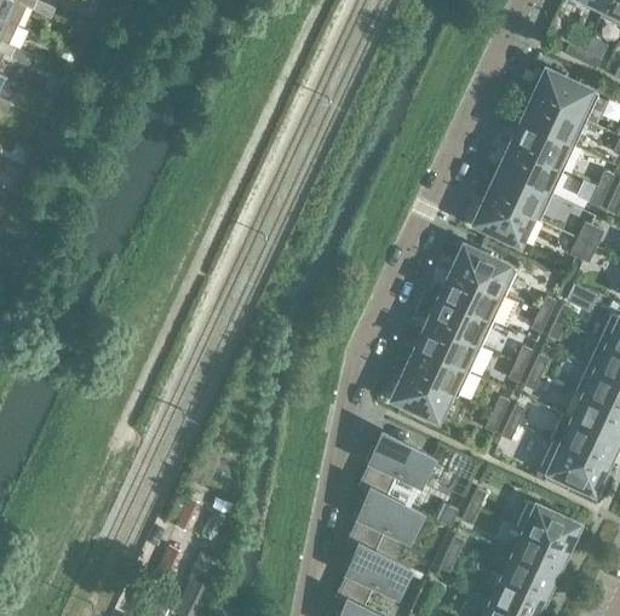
[(36,1),(33,0),(0,0),(0,18),(16,27),(26,9),(32,11),(36,1)]
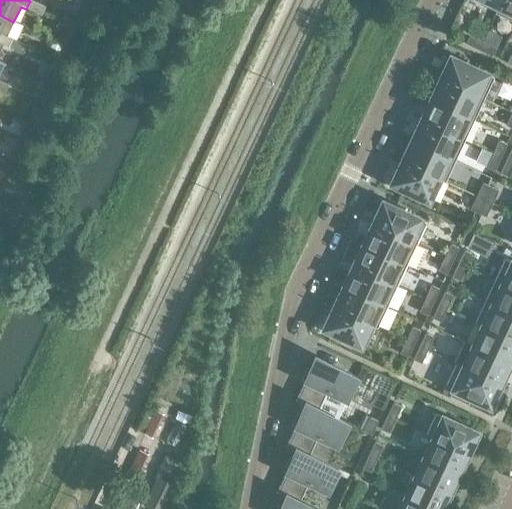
[(495,15),(502,0),(482,0),(498,7),(495,15)]
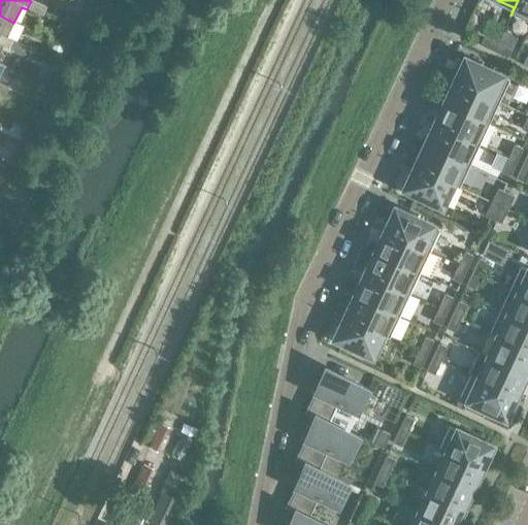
[(527,23),(527,0),(518,0),(510,15),(527,23)]
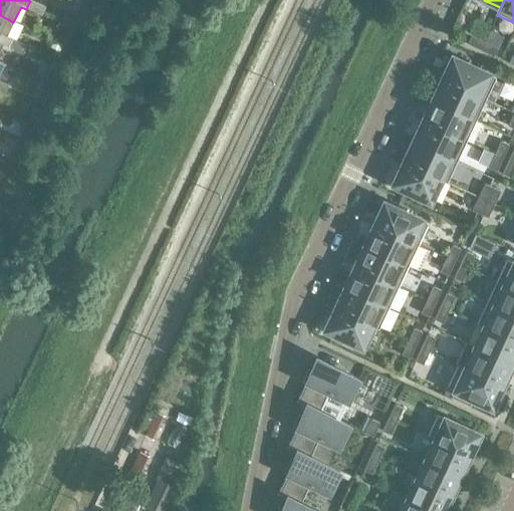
[(44,8),(30,1),(26,9),(41,16),(44,8)]
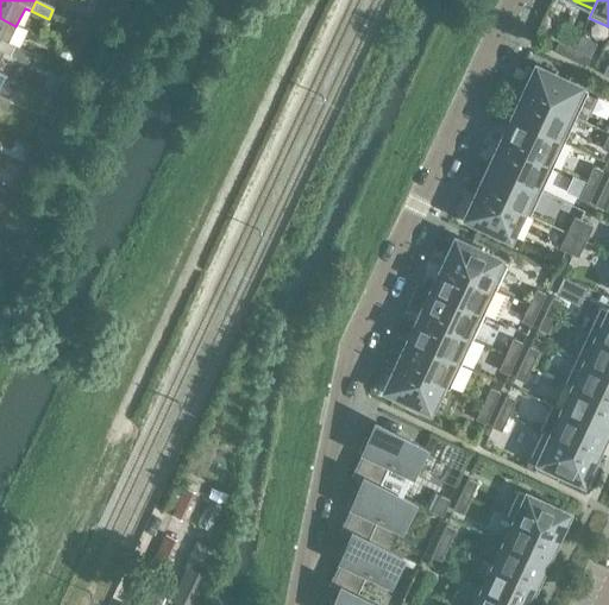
[(16,26),(0,18),(0,52),(2,55),(10,57),(14,48),(7,45),(16,26)]
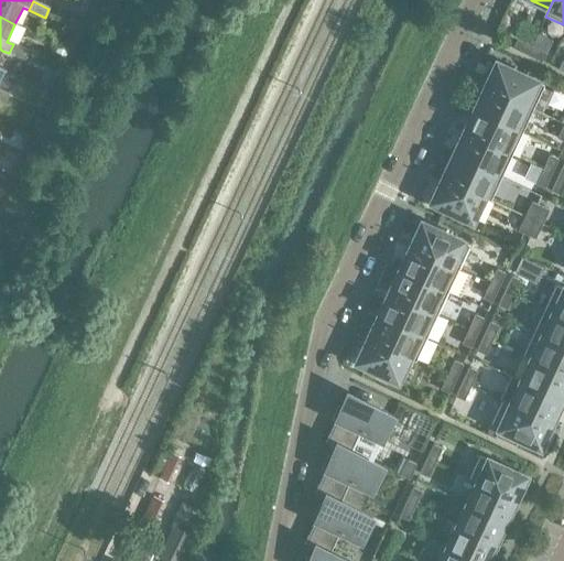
[(527,57),(531,49),(517,41),(512,50),(527,57)]
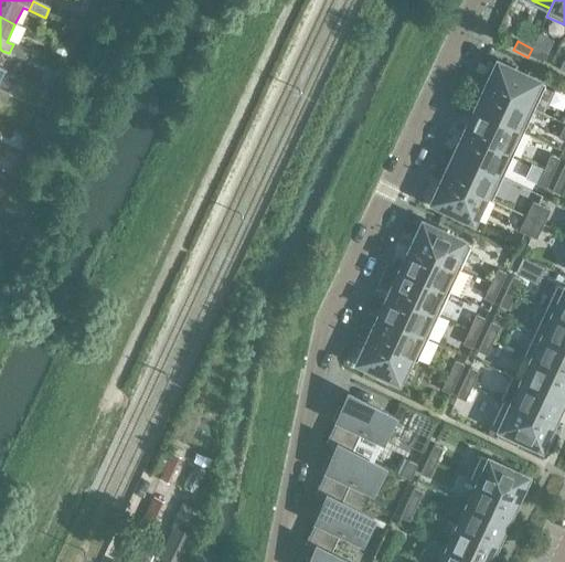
[(29,52),(13,44),(9,53),(24,61),(29,52)]
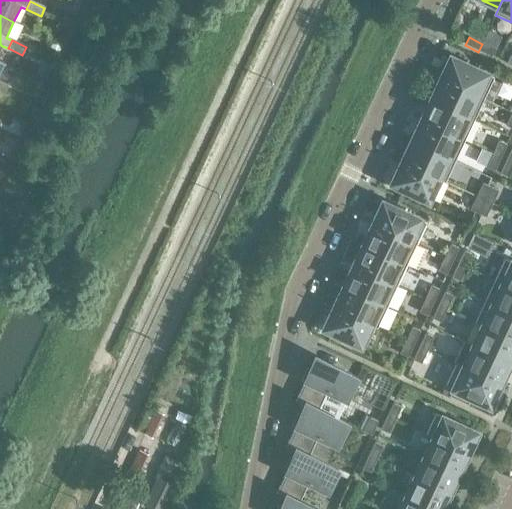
[(495,50),(482,44),(478,52),(491,58),(495,50)]
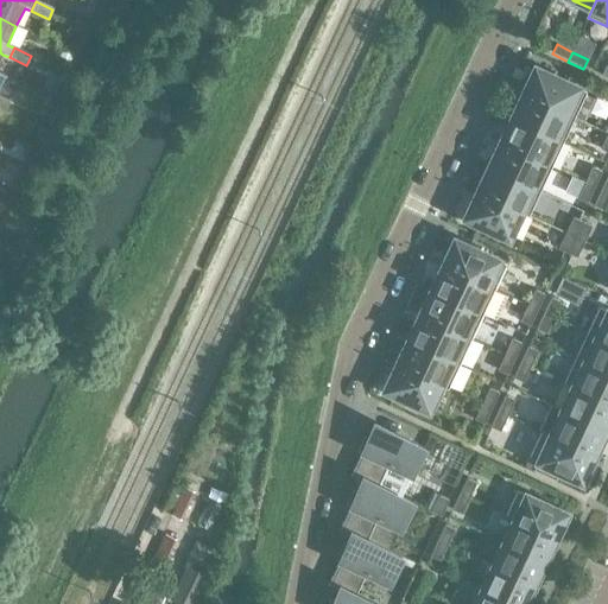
[(534,70),(523,95),(574,120),(586,94),(534,70)]
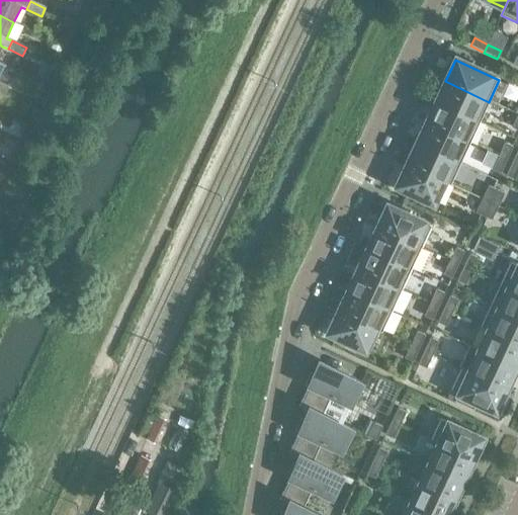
[(489,102),(445,81),(435,102),(479,122),(489,102)]
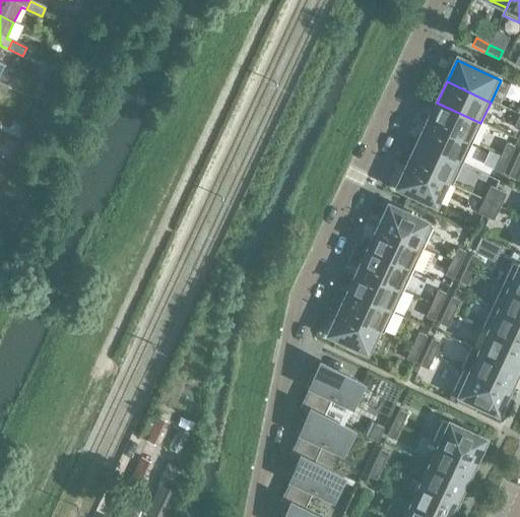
[(471,144),(480,123),(437,103),(427,124),(471,144)]
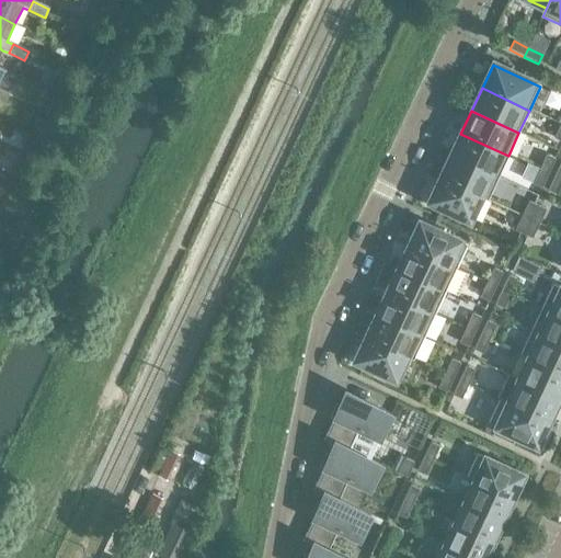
[(497,179),(508,156),(460,134),(450,156),(497,179)]
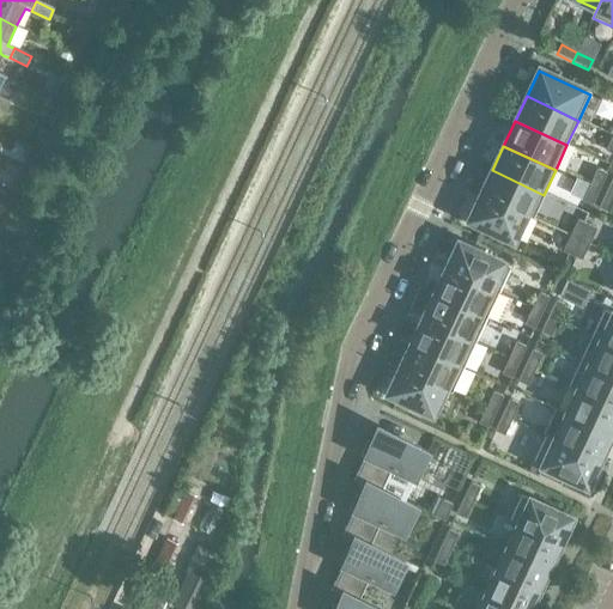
[(544,195),(492,170),(480,195),(532,219),(544,195)]
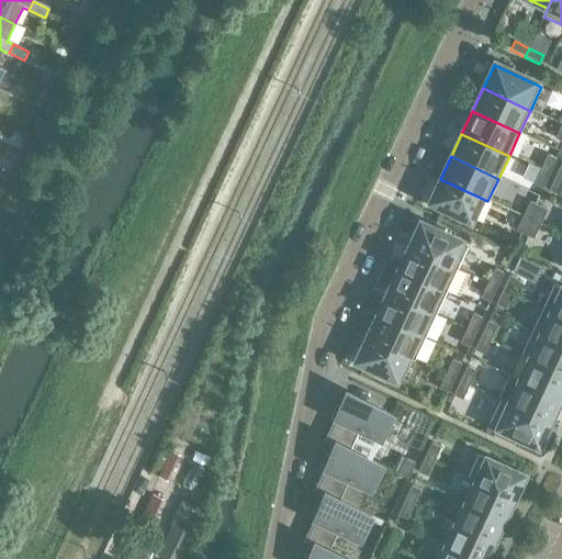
[(547,156),(540,170),(549,175),(555,160),(547,156)]
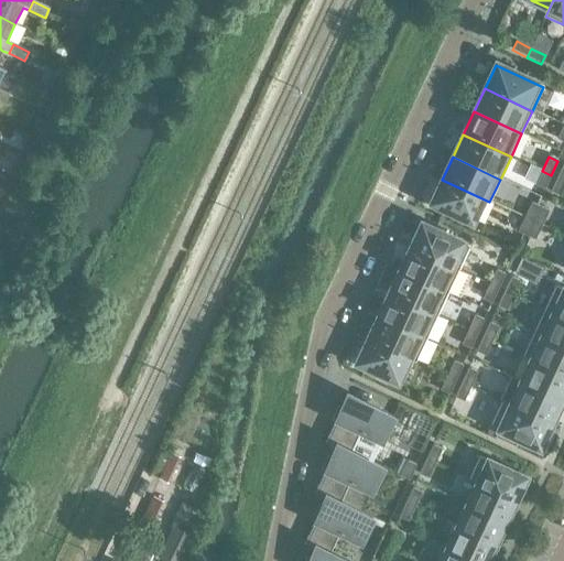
[(544,190),(551,175),(542,171),(535,186),(544,190)]
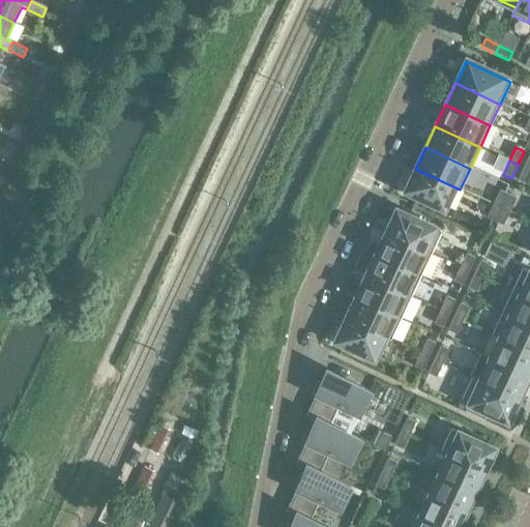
[(525,185),(529,174),(529,170),(524,168),(517,181),(525,185)]
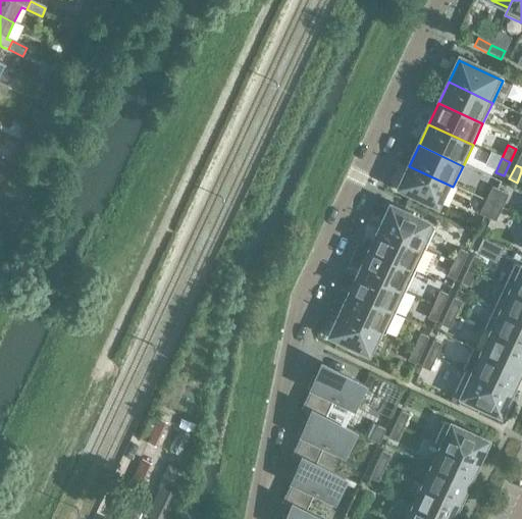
[(453,188),(453,187),(409,166),(399,189),(435,206),(446,185),(453,188)]
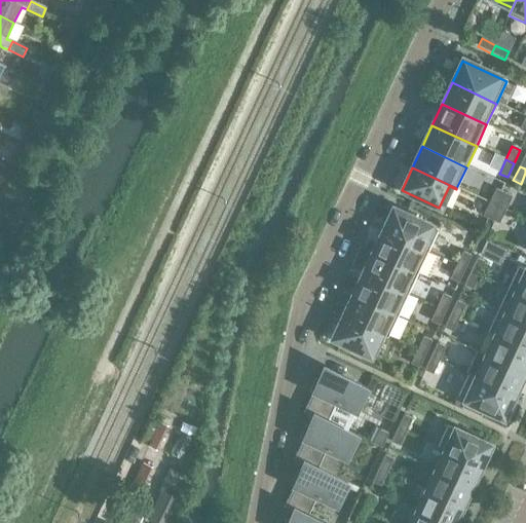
[(495,190),(489,203),(497,208),(503,193),(495,190)]
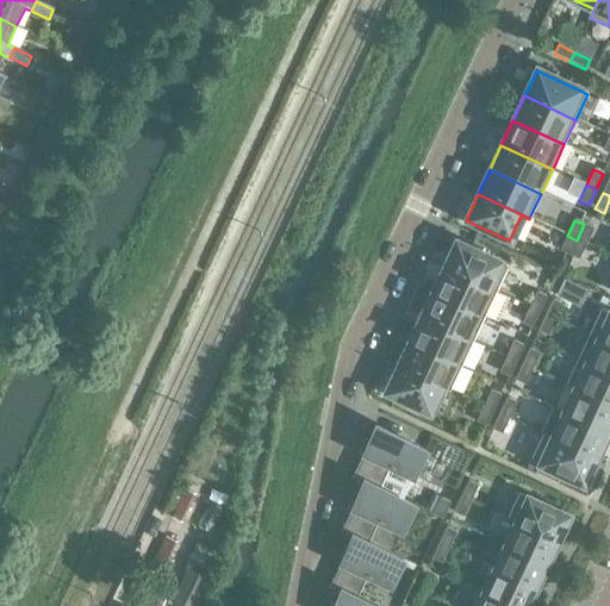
[(592,229),(584,224),(577,241),(585,244),(592,229)]
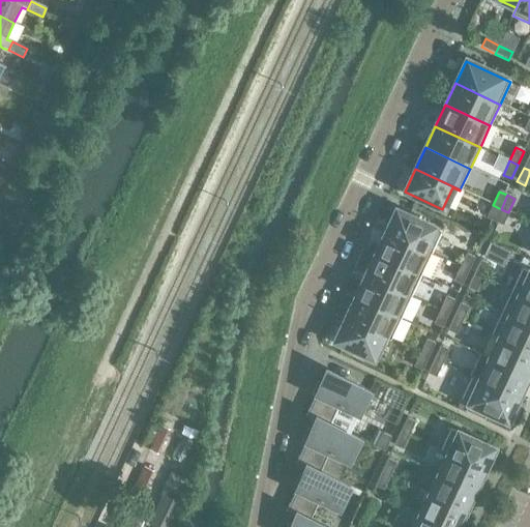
[(494,223),(501,209),(493,205),(487,218),(494,223)]
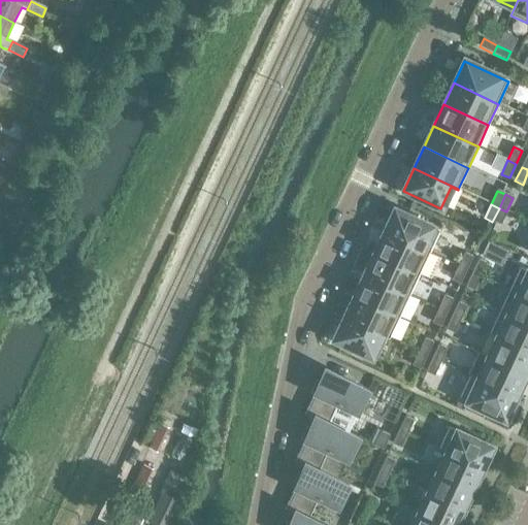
[(500,225),(506,211),(499,208),(492,222),(500,225)]
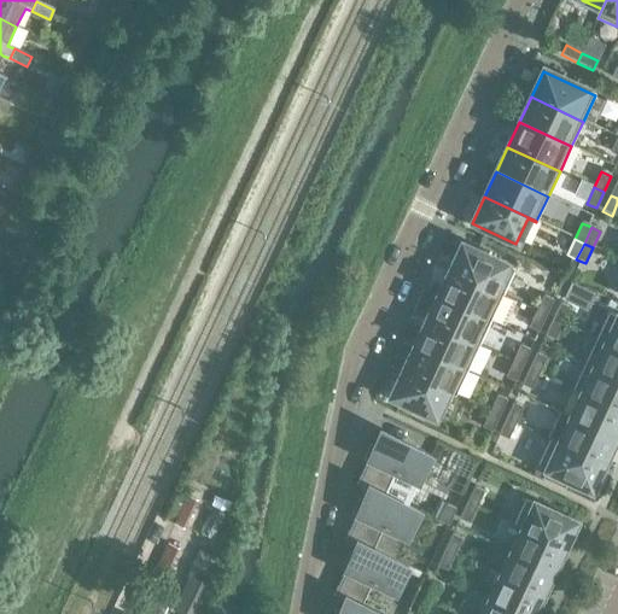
[(461,246),(449,272),(501,297),(513,270),(461,246)]
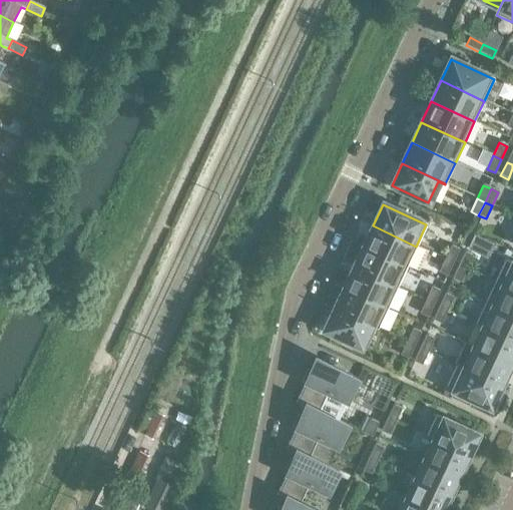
[(407,267),(416,246),(373,225),(363,246),(407,267)]
